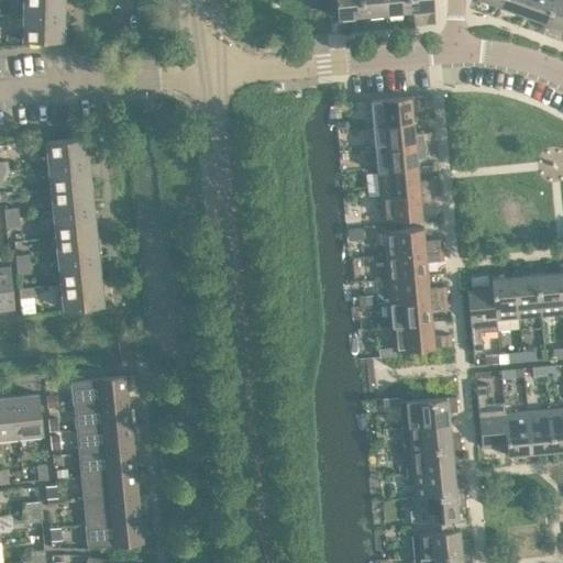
[(23,0),(23,14),(63,14),(63,0),(23,0)]
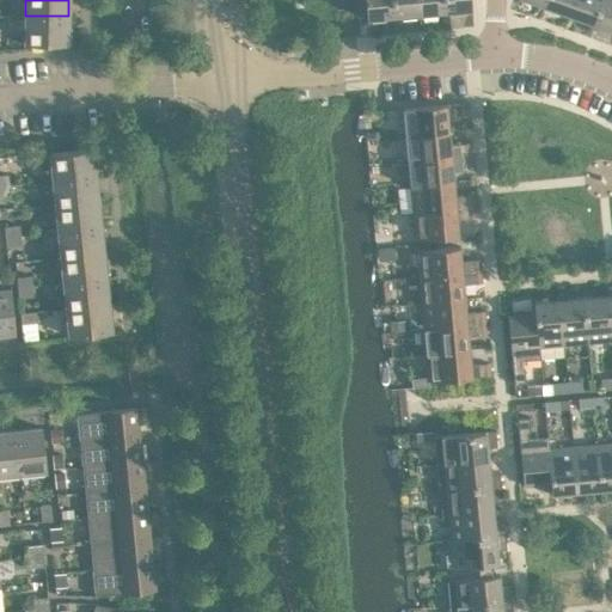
[(385,16),(393,14),(391,0),(365,0),(367,22),(385,20),(385,16)]
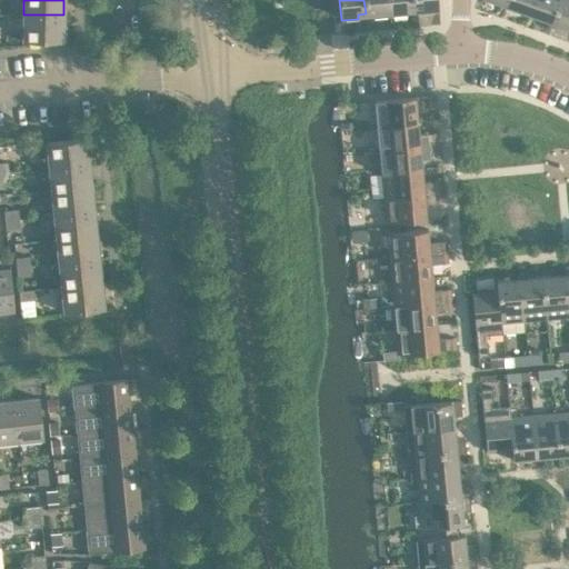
[(373,17),(390,16),(388,0),(363,0),(366,13),(373,13),(373,17)]
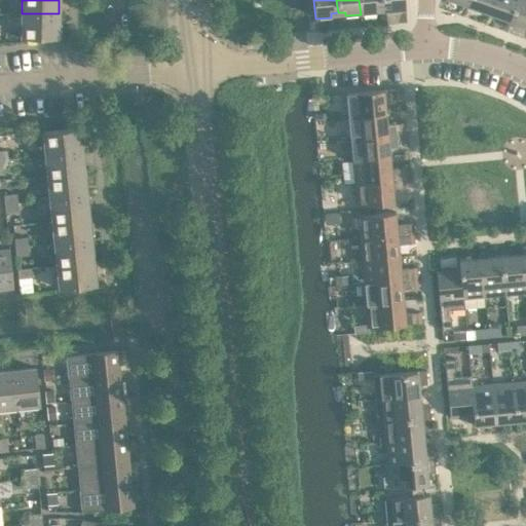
[(380,0),(359,0),(361,14),(375,13),(375,9),(382,8),(380,0)]
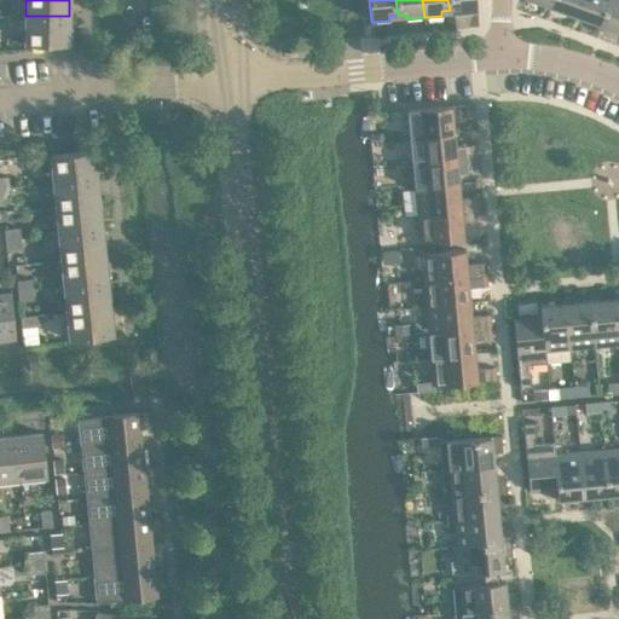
[(475,0),(447,0),(450,10),(458,10),(458,13),(476,12),(475,0)]
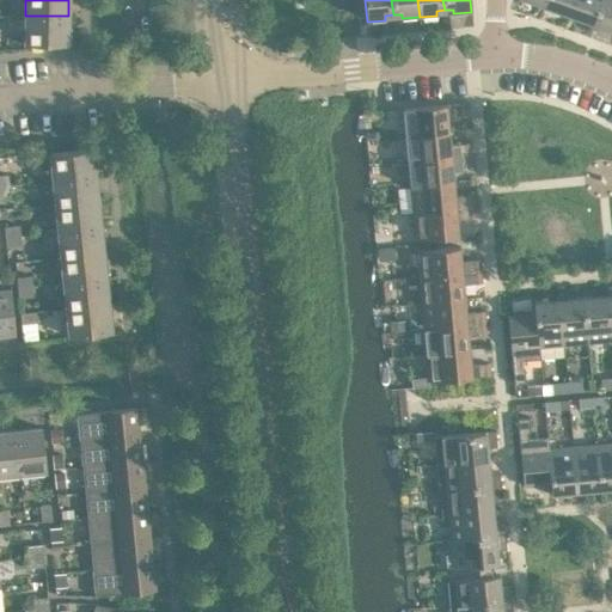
[(568,13),(571,0),(545,0),(544,5),(568,13)]
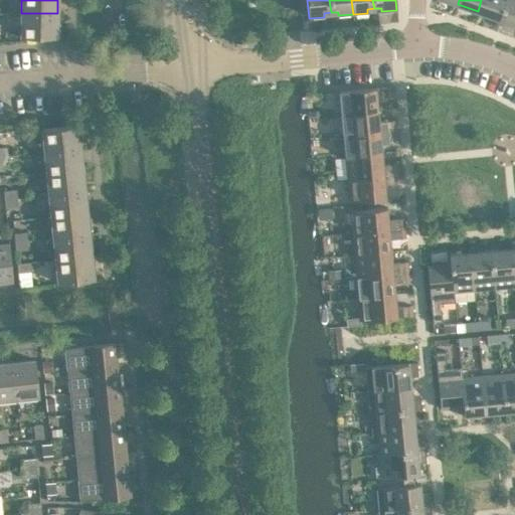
[(498,19),(504,0),(481,0),(478,11),(498,19)]
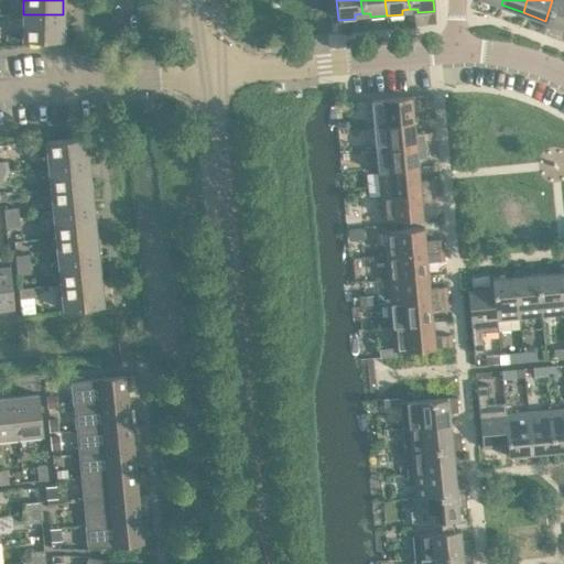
[(563,26),(563,0),(552,0),(545,21),(563,26)]
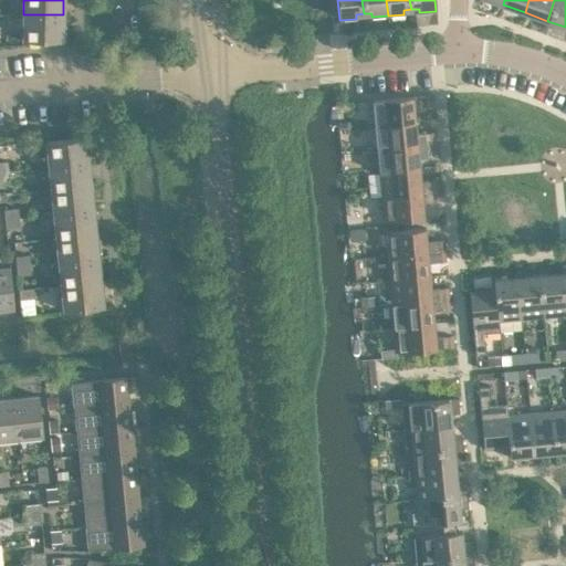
[(63,40),(63,14),(23,14),(22,40),(63,40)]
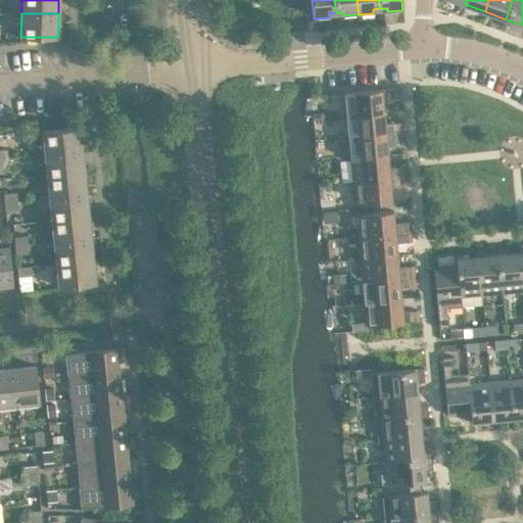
[(396,87),(387,88),(388,98),(397,97),(396,87)]
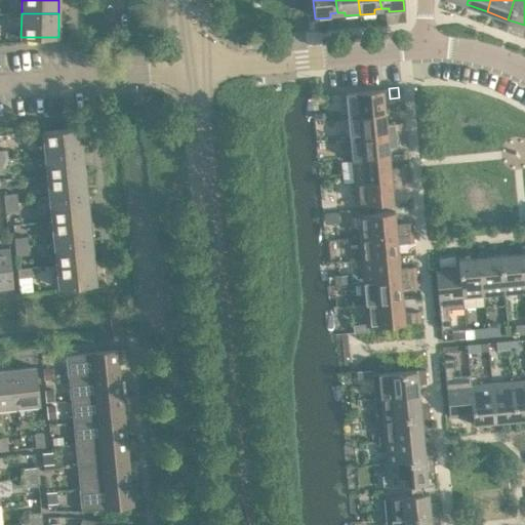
[(346,92),(348,115),(385,112),(382,88),(346,92)]
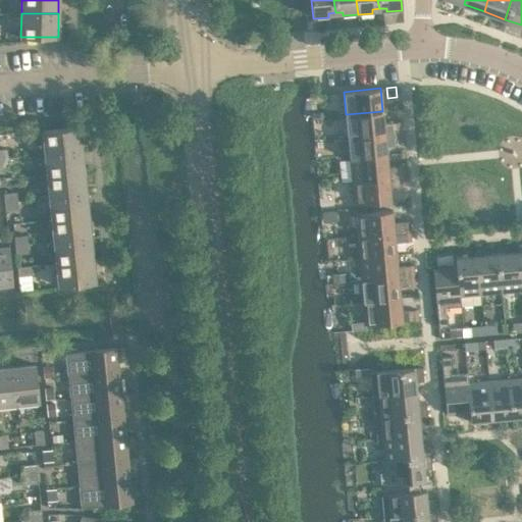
[(389,121),(383,121),(382,111),(346,114),(348,137),(400,132),(399,122),(389,122),(389,121)]
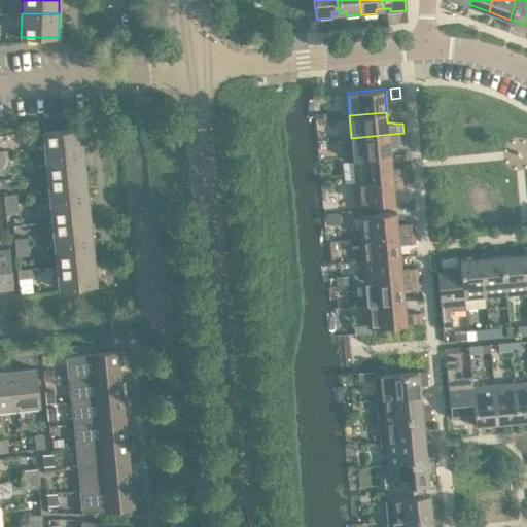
[(45,154),(82,151),(79,128),(42,132),(45,154)]
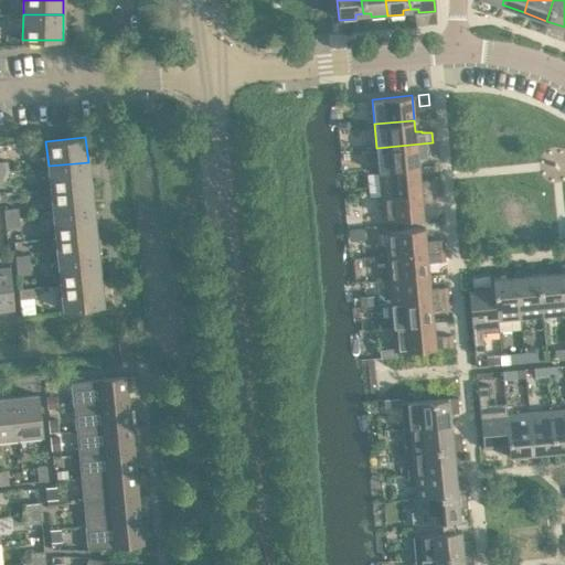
[(376,148),(379,171),(418,168),(417,156),(424,155),(424,153),(434,152),(433,142),(376,148)]
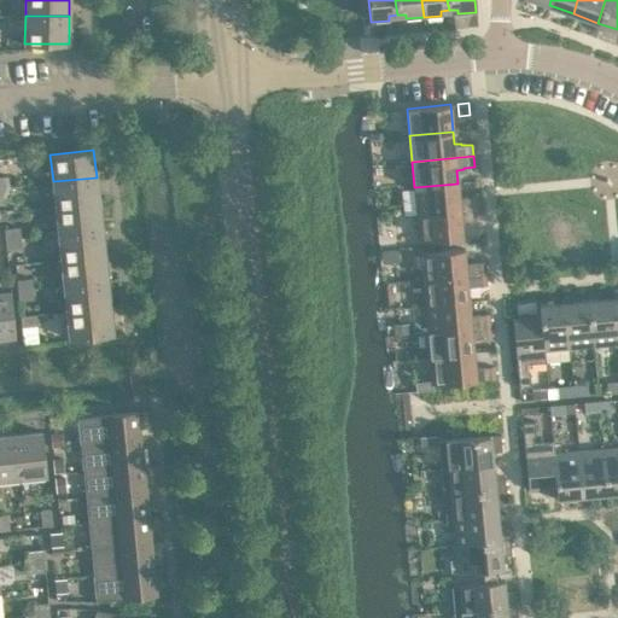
[(56,208),(99,203),(97,178),(53,181),(56,208)]
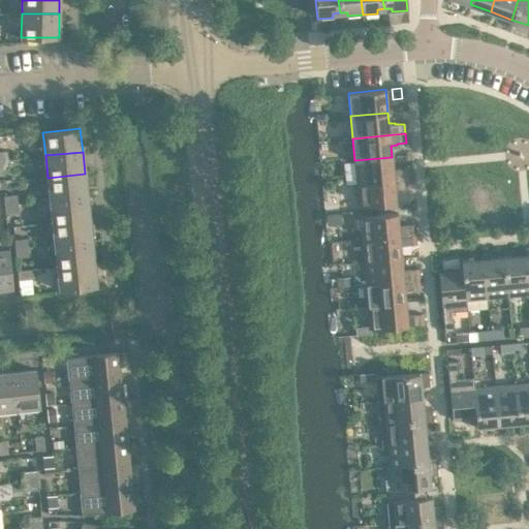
[(356,183),(409,178),(408,167),(393,169),(392,157),(354,160),(356,183)]
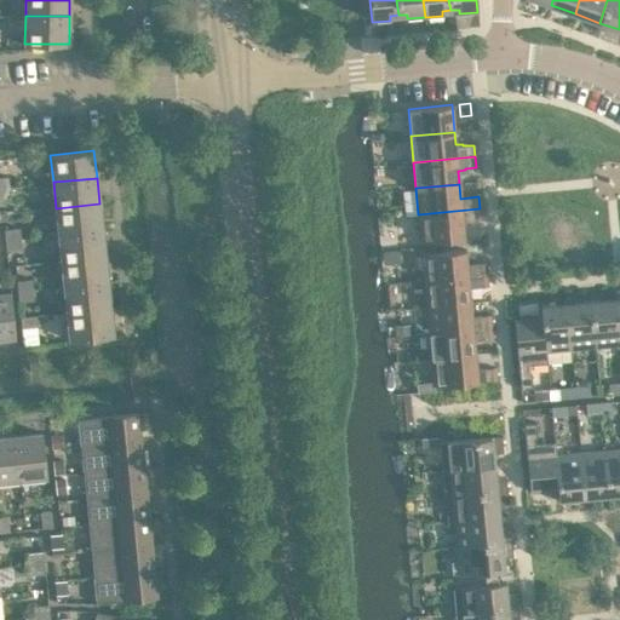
[(58,234),(102,230),(99,204),(56,208),(58,234)]
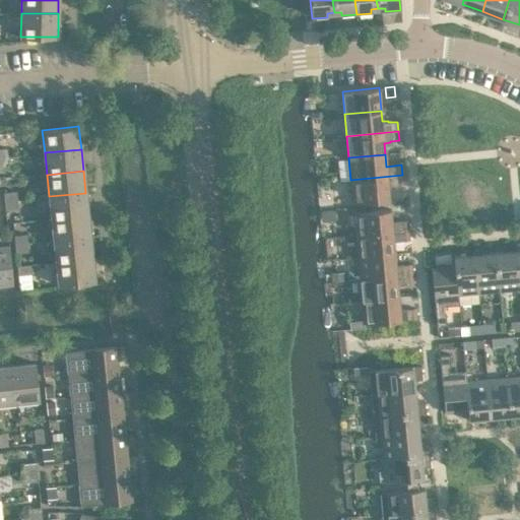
[(402,175),(350,180),(352,202),(389,198),(388,186),(403,184),(402,175)]
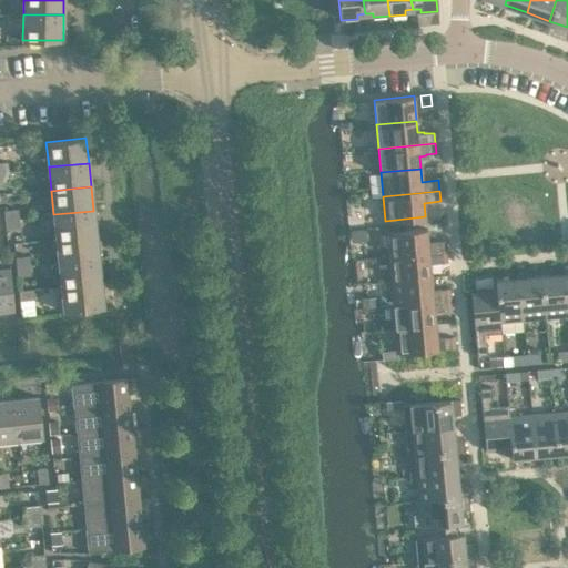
[(4,220),(19,219),(18,209),(3,210),(4,220)]
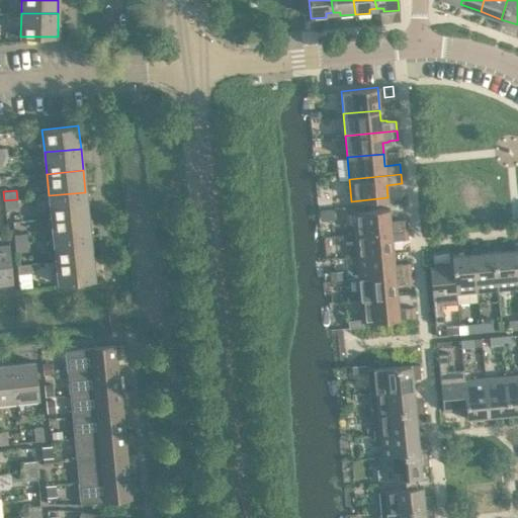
[(51,218),(87,213),(85,192),(49,195),(51,218)]
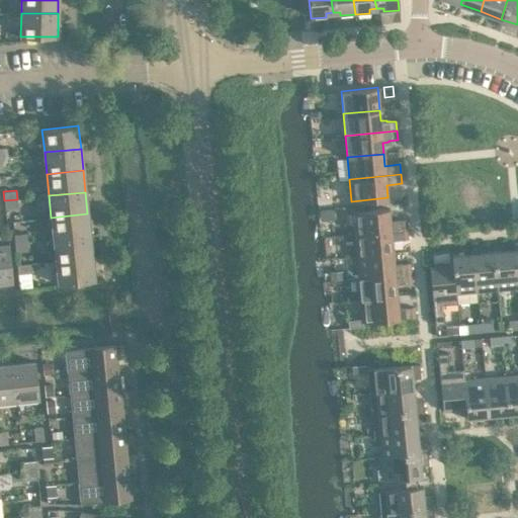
[(17,199),(4,200),(5,208),(18,207),(17,199)]
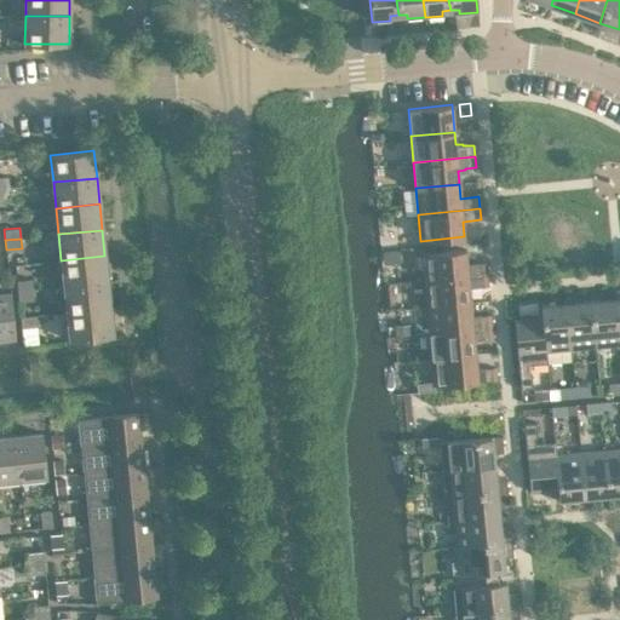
[(424,280),(468,276),(465,248),(422,253),(424,280)]
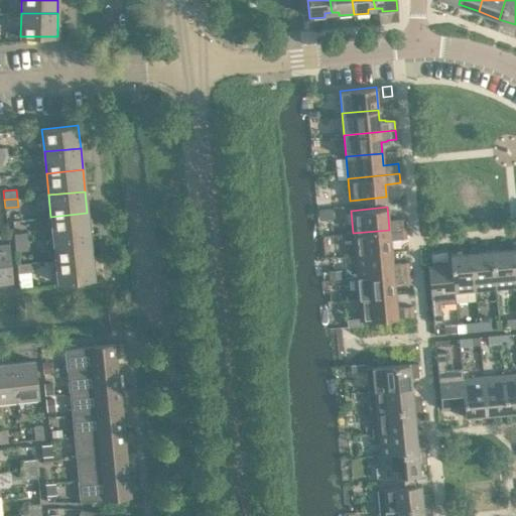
[(318,213),(318,220),(333,218),(332,208),(317,210),(318,213)]
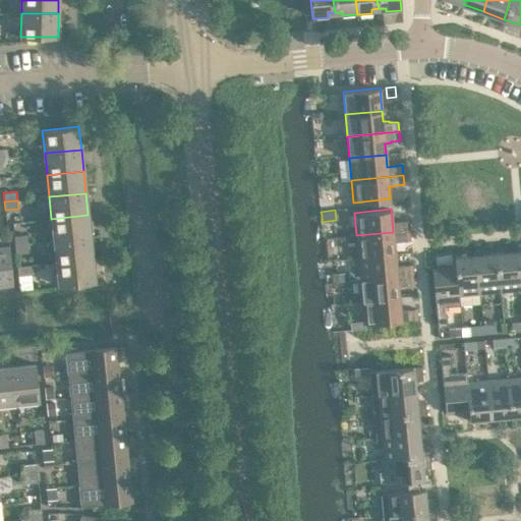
[(54,240),(91,237),(88,215),(51,219),(54,240)]
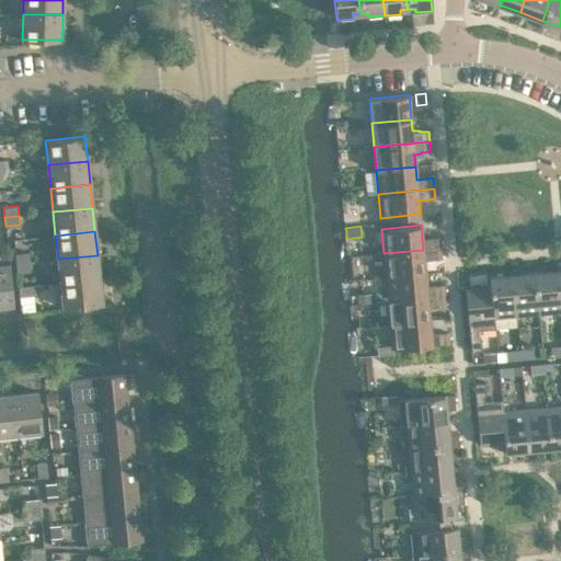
[(430,249),(439,248),(438,238),(428,239),(430,249)]
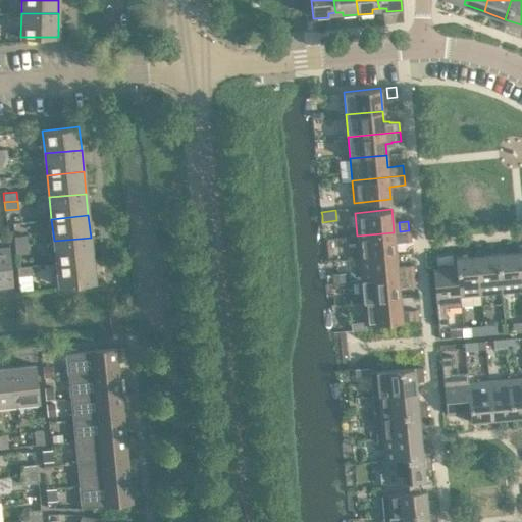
[(357,236),(359,258),(396,254),(395,243),(410,241),(409,230),(400,231),(394,232),(357,236)]
